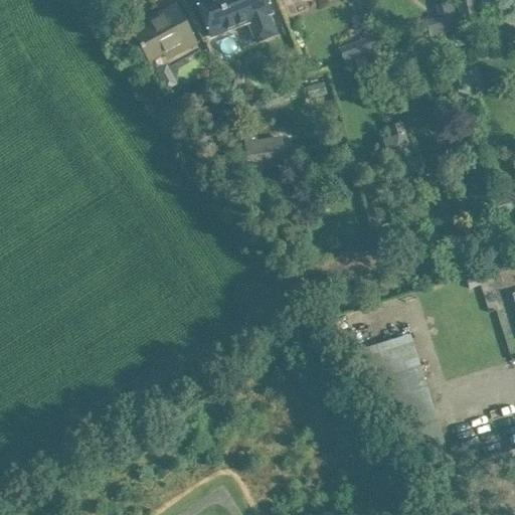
[(271,14),(265,0),(195,0),(211,37),(248,22),(256,42),(275,35),(267,15),(271,14)]
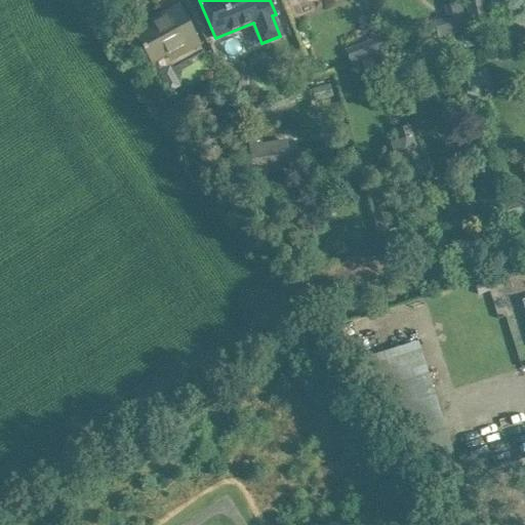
[(465,0),(471,26),(486,24),(482,0),(465,0)]
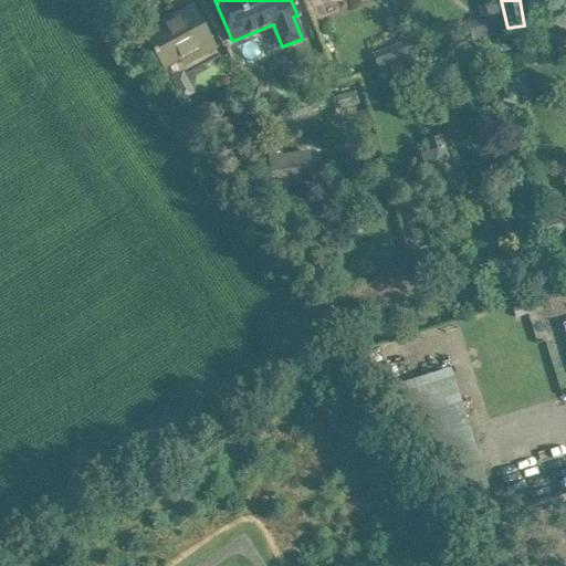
[(192,7),(195,10),(145,38),(163,71),(188,56),(191,63),(217,49),(194,6),(192,7)]
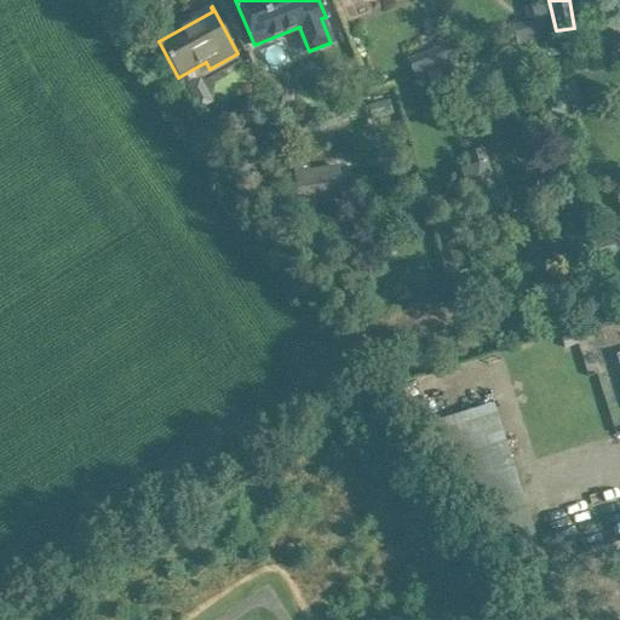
[(528,22),(512,26),(517,46),(554,38),(549,17),(528,22)]
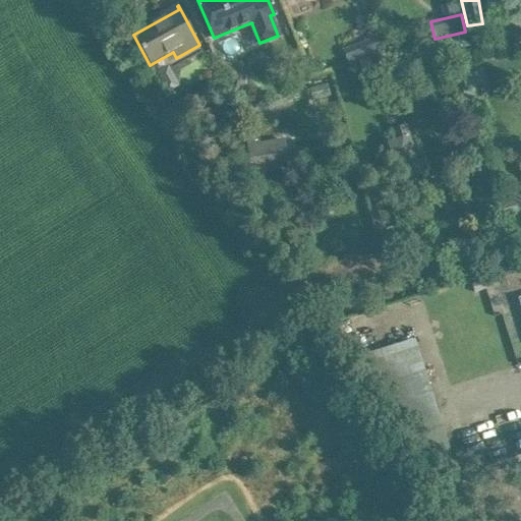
[(467,34),(453,38),(456,50),(470,46),(467,34)]
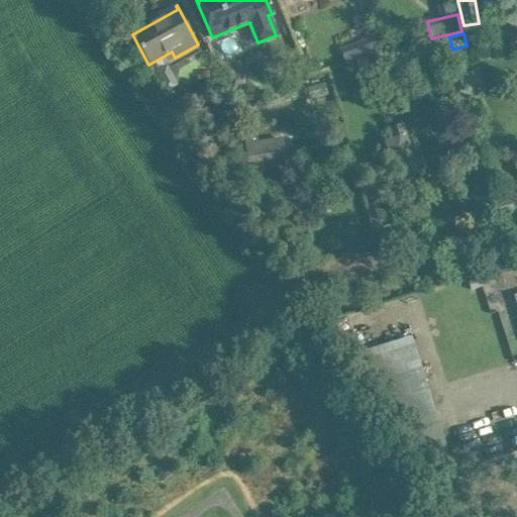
[(378,35),(364,40),(370,57),(373,66),(387,61),(378,35)]
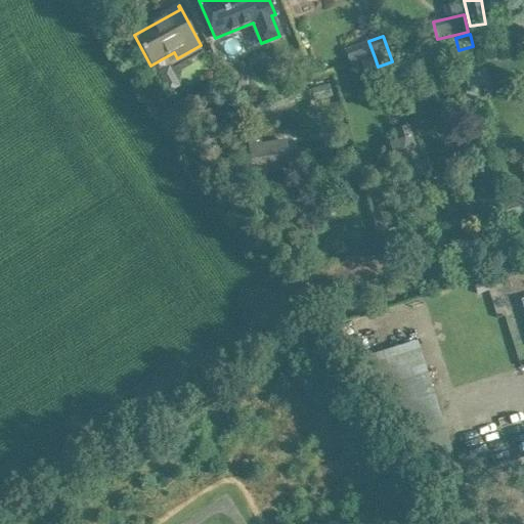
[(184,81),(193,75),(184,59),(175,66),(184,81)]
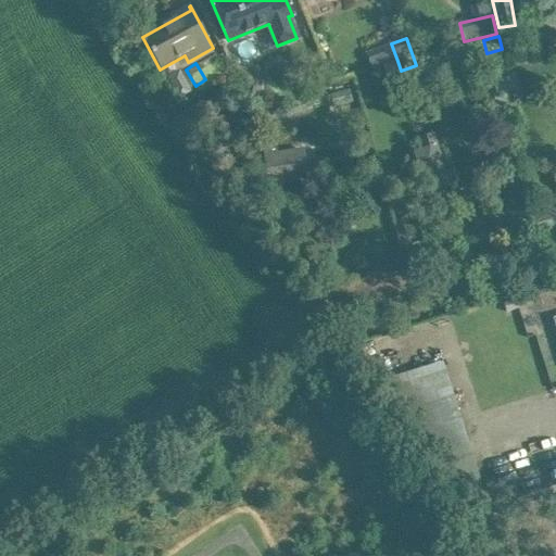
[(179,70),(166,77),(178,99),(191,91),(179,70)]
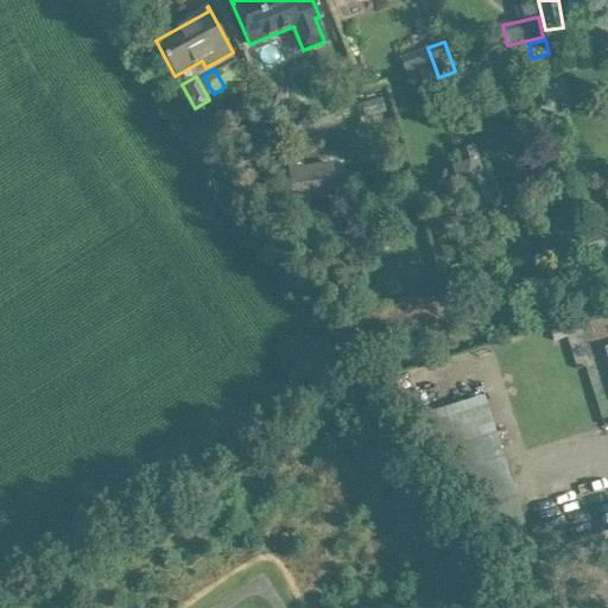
[(523,157),(533,153),(527,133),(477,149),(493,197),(531,185),(523,157)]
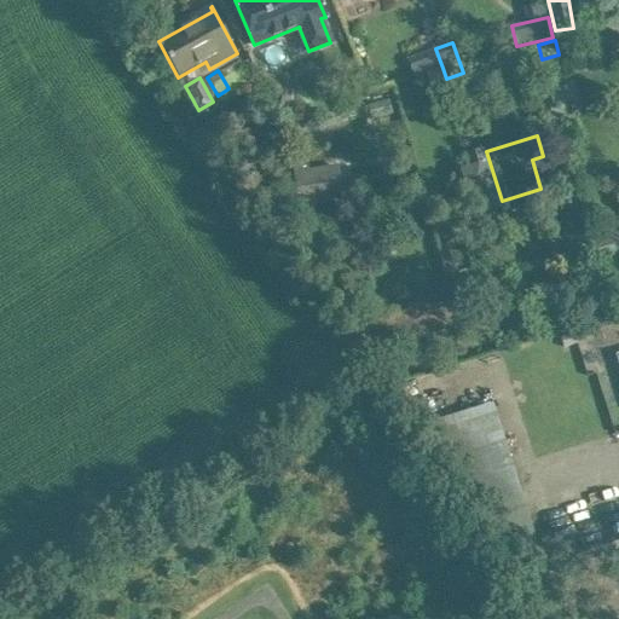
[(466,192),(474,190),(478,203),(497,197),(484,148),(464,154),(468,167),(460,169),(466,192)]
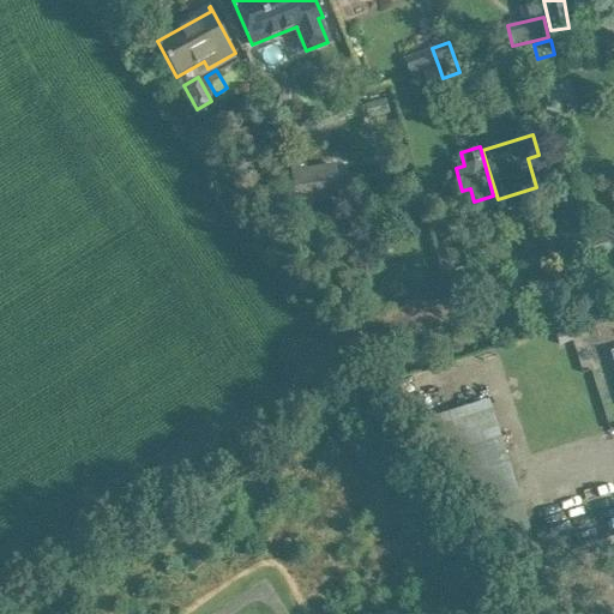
[(336,164),(292,172),(296,205),(341,198),(336,164)]
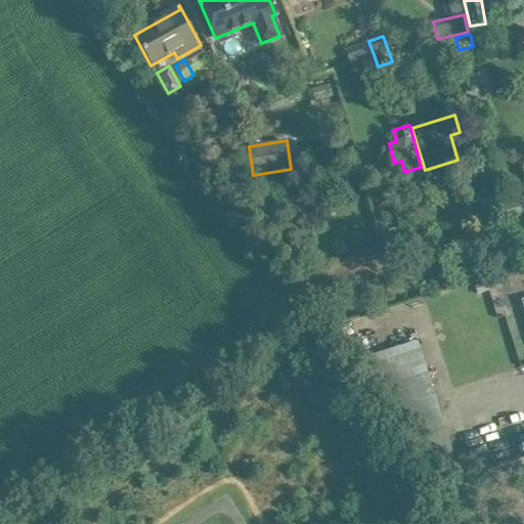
[(523,189),(498,198),(504,216),(523,210),(523,189)]
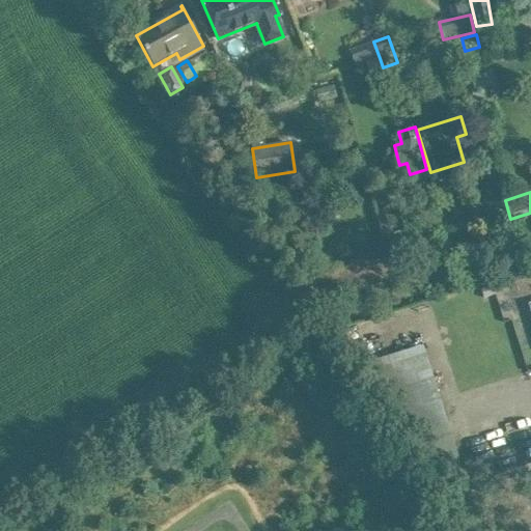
[(492,286),(480,289),(483,299),(495,296),(492,286)]
